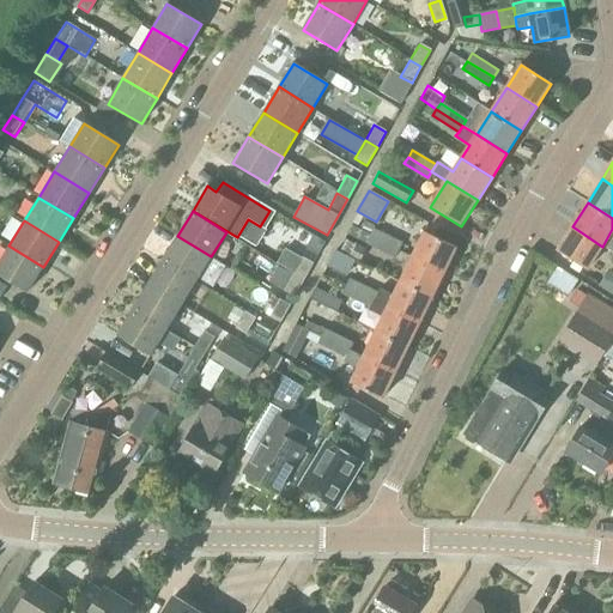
[(364,220),(359,229),(369,234),(372,229),(374,225),(364,220)]
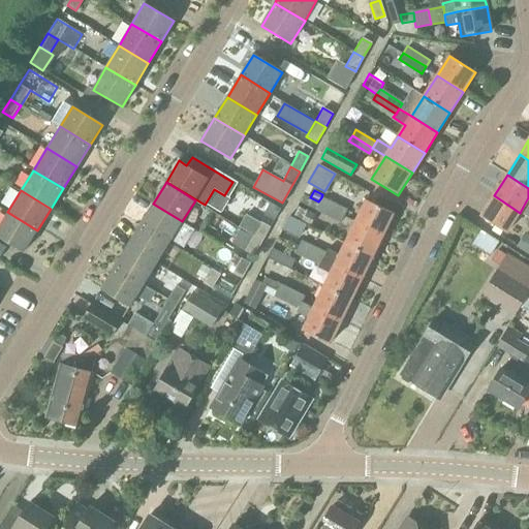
[(507,232),(520,213),(494,195),(480,216),(507,232)]
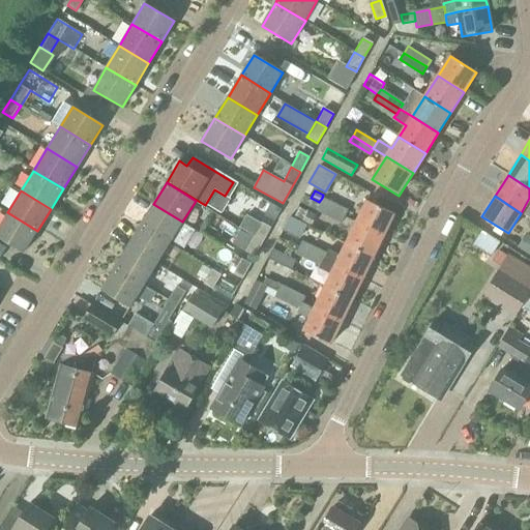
[(318,204),(344,216),(347,210),(322,198),(319,202),(318,204)]
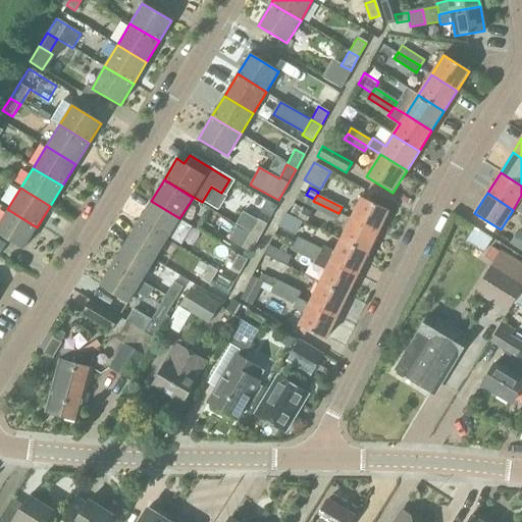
[(351,219),(378,233),(389,212),(362,198),(351,219)]
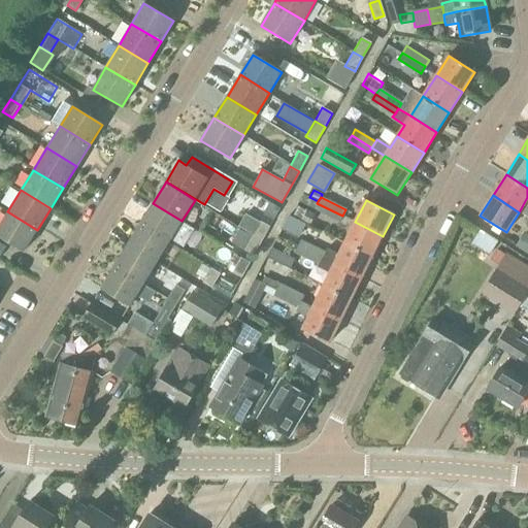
[(269,202),(263,213),(273,220),(281,208),(269,202)]
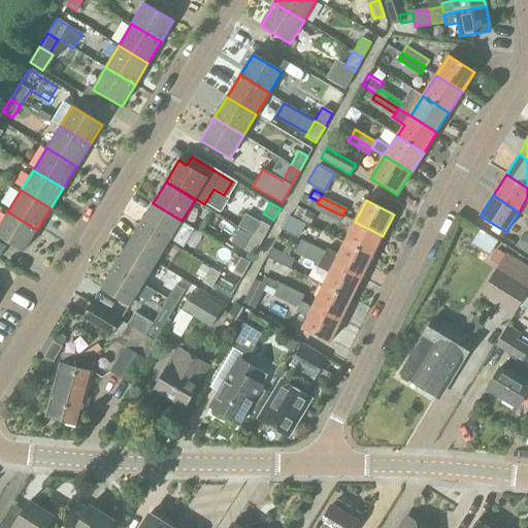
[(169,241),(182,221),(153,203),(140,224),(169,241)]
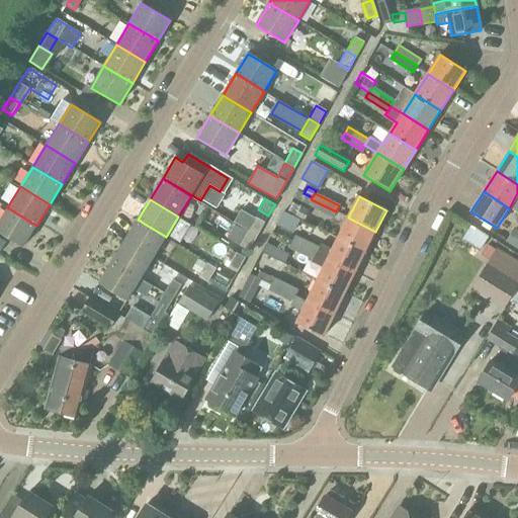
[(333,217),(336,211),(311,199),(309,204),(333,217)]
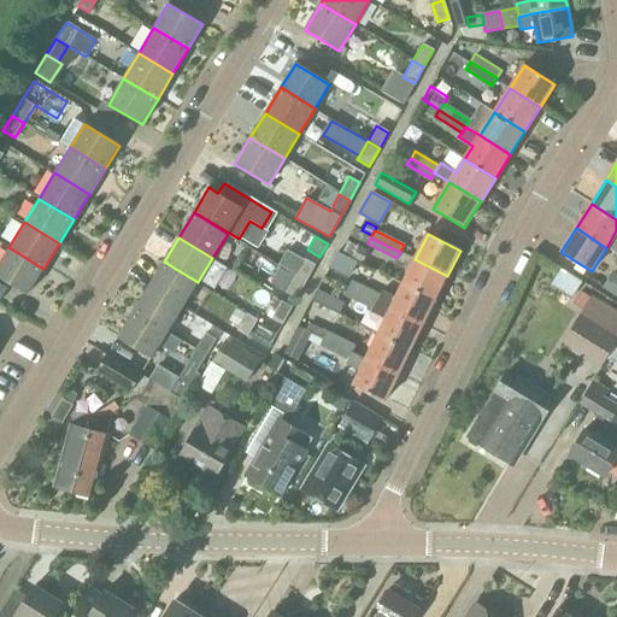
[(360,262),(365,253),(347,242),(342,252),(360,262)]
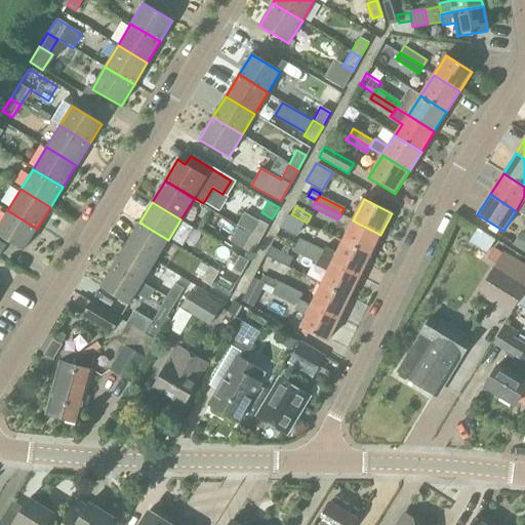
[(0,236),(24,250),(37,229),(7,210),(0,221),(0,236)]
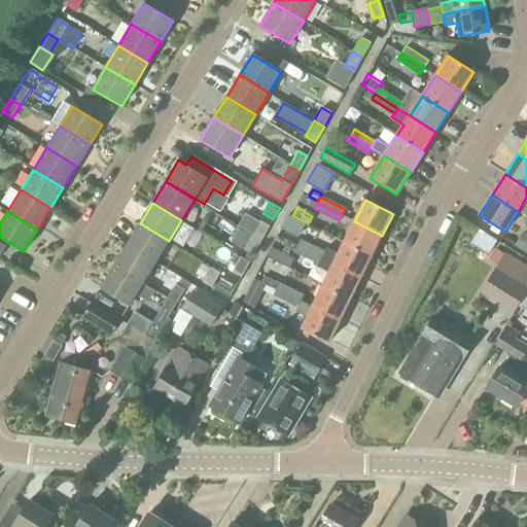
[(289,215),(282,229),(299,237),(306,223),(291,216),(289,215)]
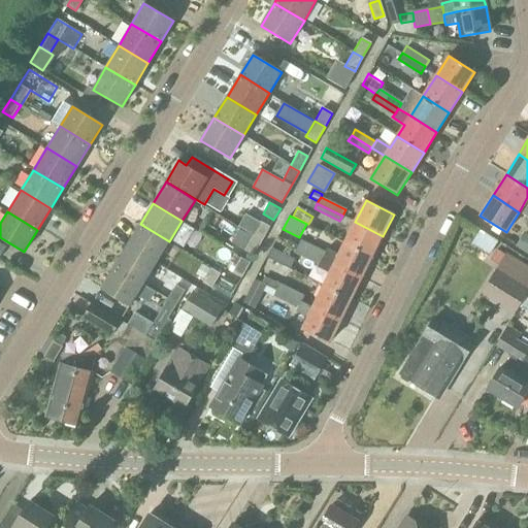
[(252,235),(261,240),(269,226),(260,221),(252,235)]
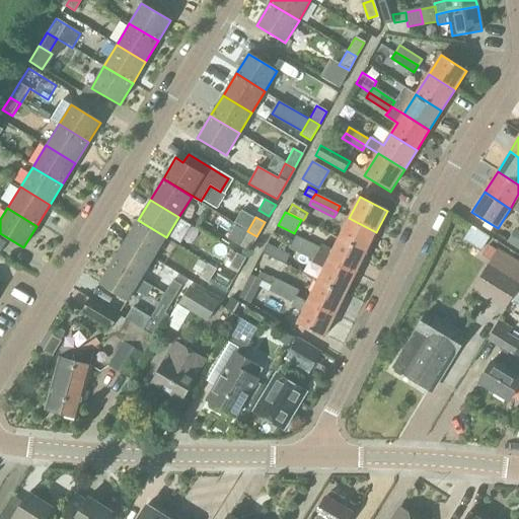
[(367,251),(376,232),(349,218),(340,238),(367,251)]
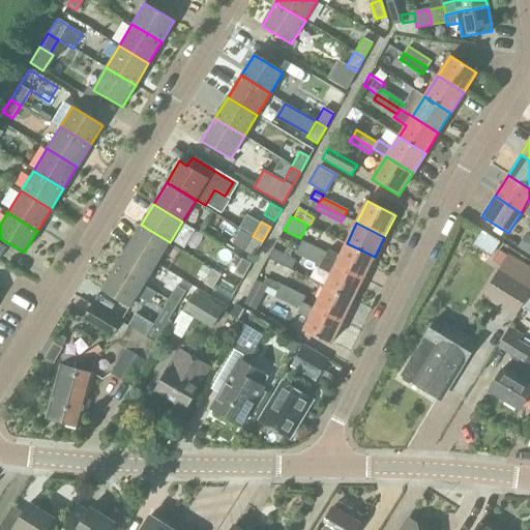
[(156,264),(170,242),(141,225),(127,246),(156,264)]
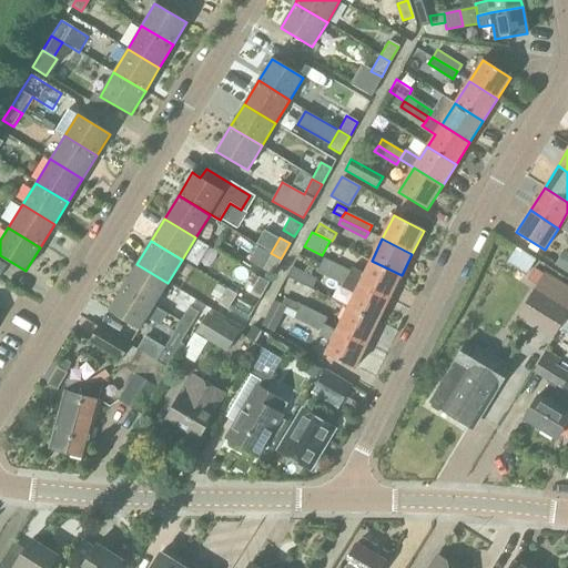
[(511,246),(504,260),(524,271),(531,257),(511,246)]
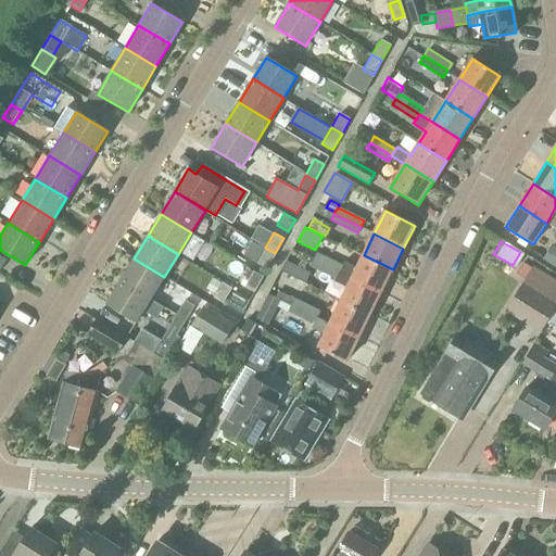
[(555,268),(555,247),(553,245),(543,261),(555,268)]
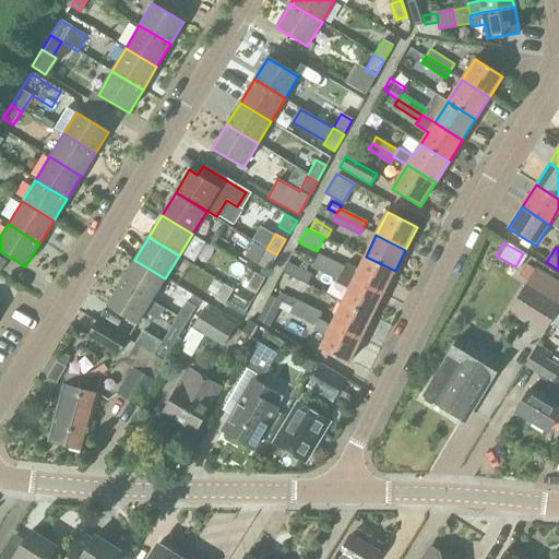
[(268,270),(276,254),(266,249),(258,264),(268,270)]
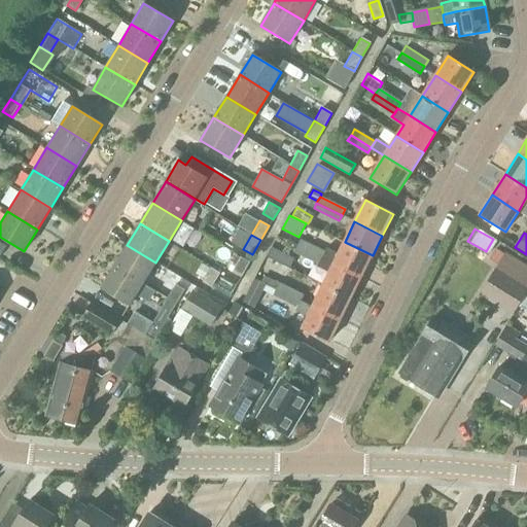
[(321,256),(313,253),(296,245),(277,236),(273,243),(292,253),(293,251),(318,262),(321,256)]
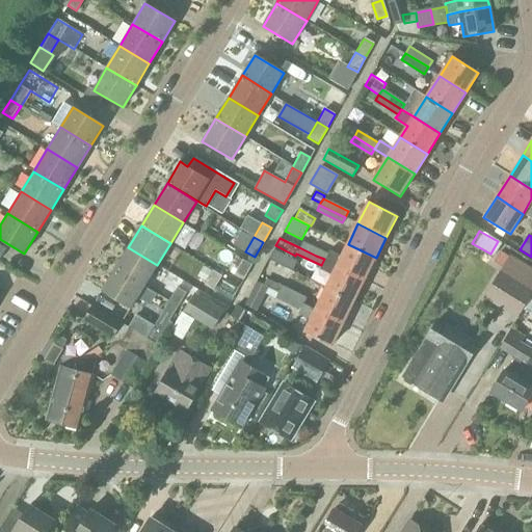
[(327,253),(303,240),(299,247),(316,256),(324,259),(327,253)]
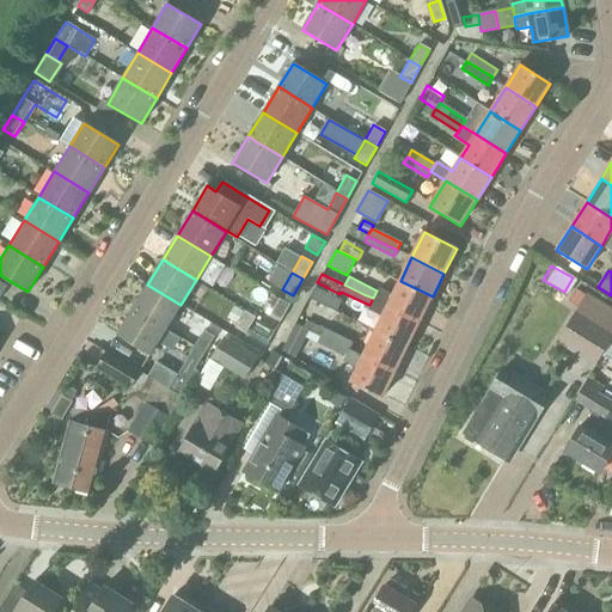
[(564,298),(576,303),(585,283),(573,277),(564,298)]
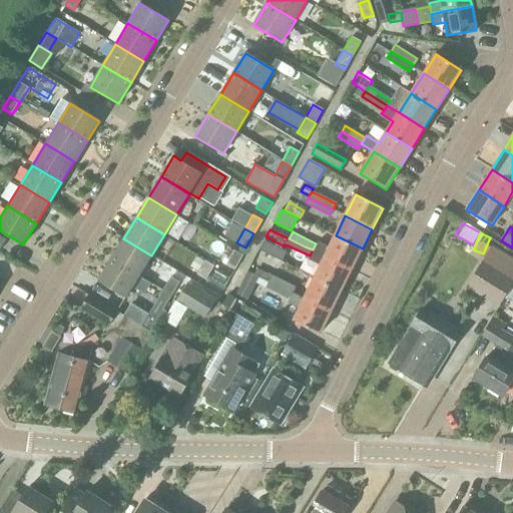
[(352,270),(363,248),(336,235),(330,247),(317,241),(316,243),(313,249),(352,270)]
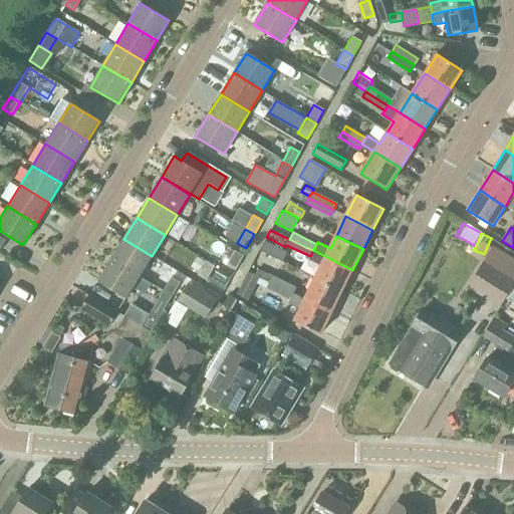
[(140,277),(152,256),(123,239),(111,259),(140,277)]
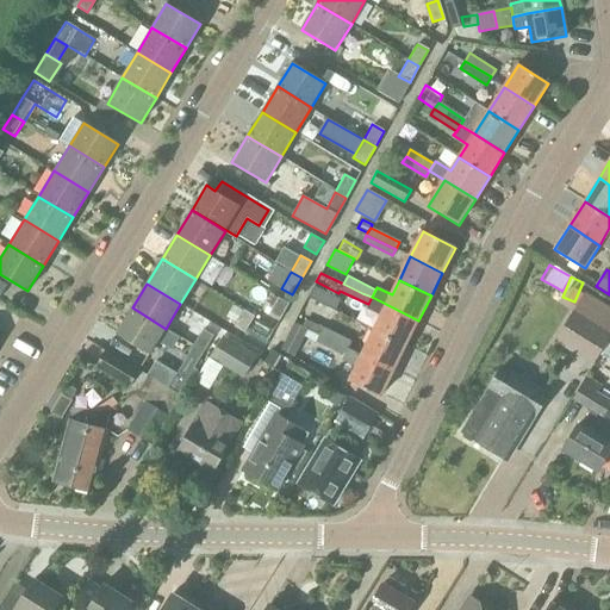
[(313,287),(309,297),(335,311),(340,300),(313,287)]
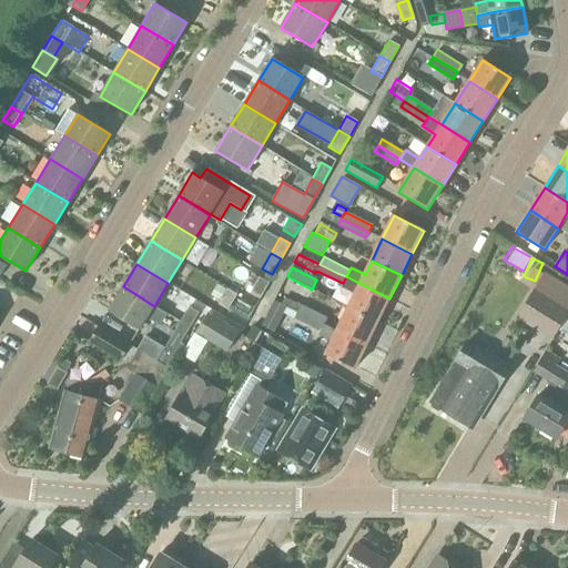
[(567,315),(567,288),(545,275),(518,317),(554,338),(567,317),(567,315)]
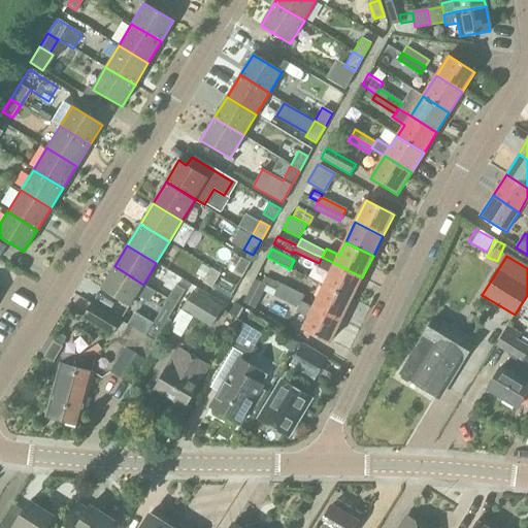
[(240,275),(249,262),(240,257),(232,271),(240,275)]
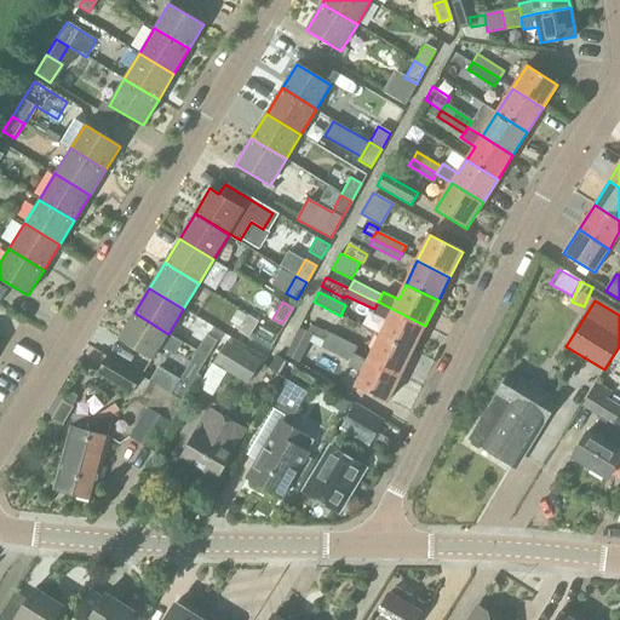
[(413,352),(425,326),(378,302),(374,309),(373,313),(388,320),(380,336),(413,352)]
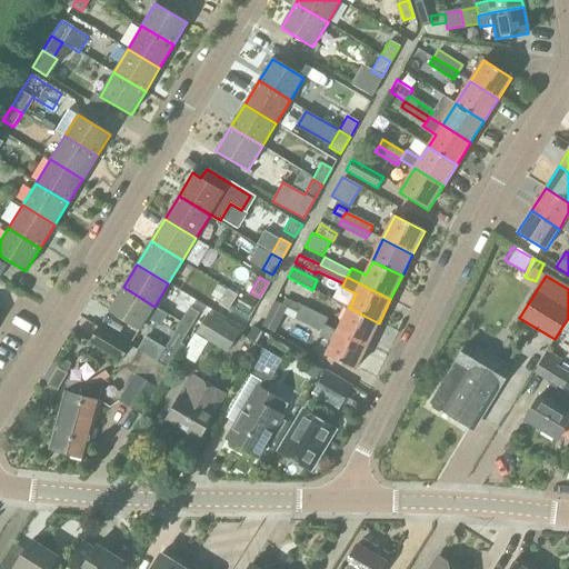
[(218,285),(212,296),(221,300),(228,290),(218,285)]
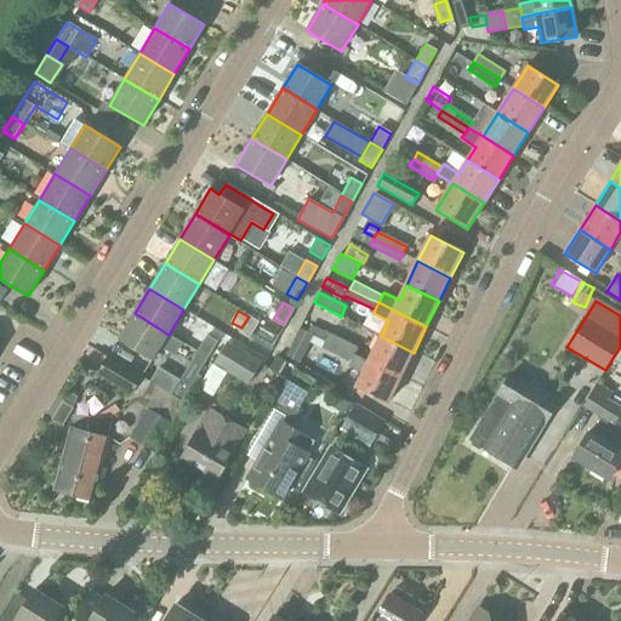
[(153,360),(169,335),(135,313),(119,339),(153,360)]
